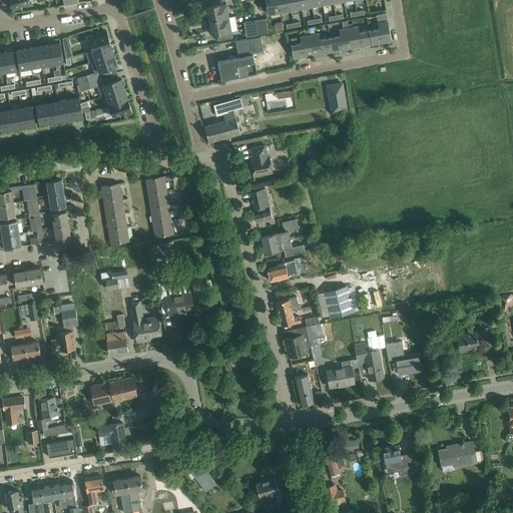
[(31,1),(30,0),(10,0),(14,10),(21,8),(20,5),(31,1)]
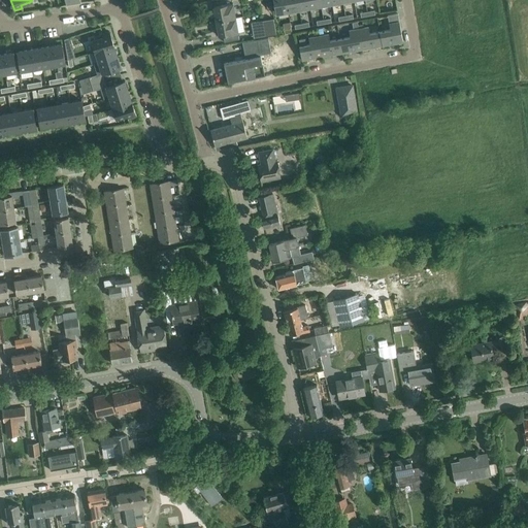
[(288,11),(286,0),(273,0),(276,13),(288,11)]
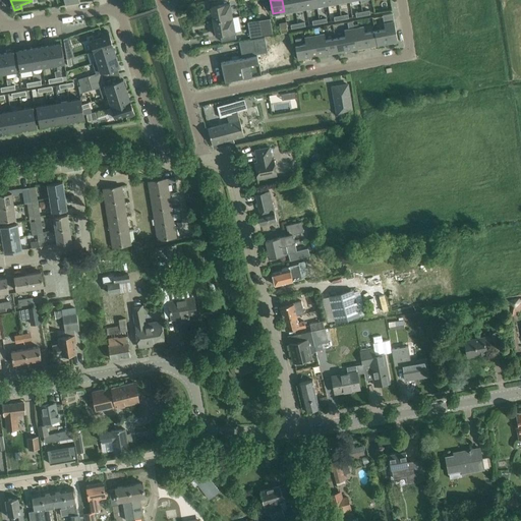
[(295,9),(293,0),(282,0),(284,11),(295,9)]
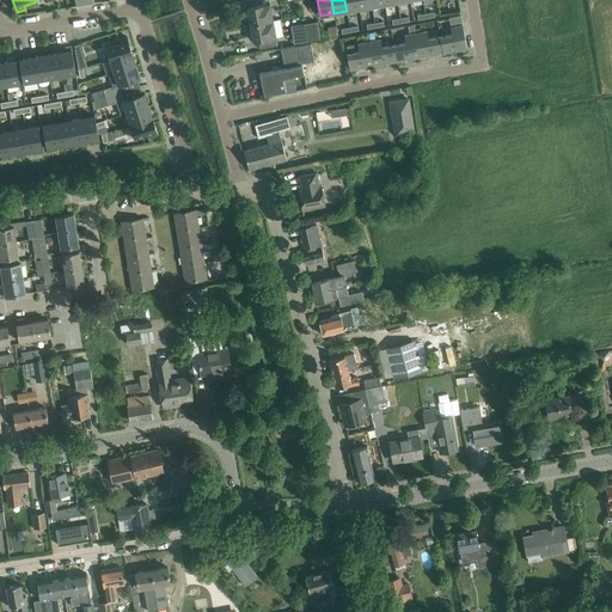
[(360,8),(357,0),(344,0),(347,11),(360,8)]
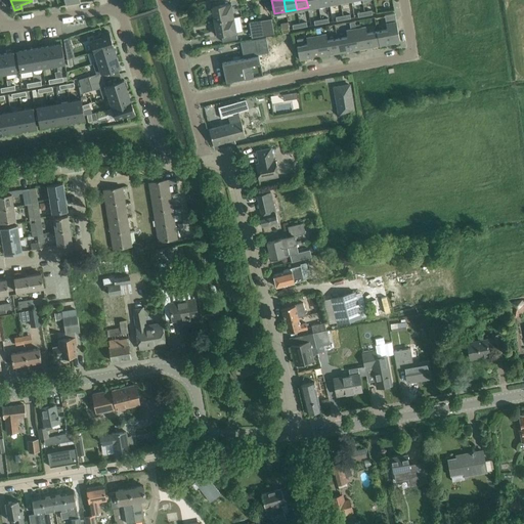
[(233,17),(231,4),(225,5),(225,4),(212,7),(215,22),(233,17)]
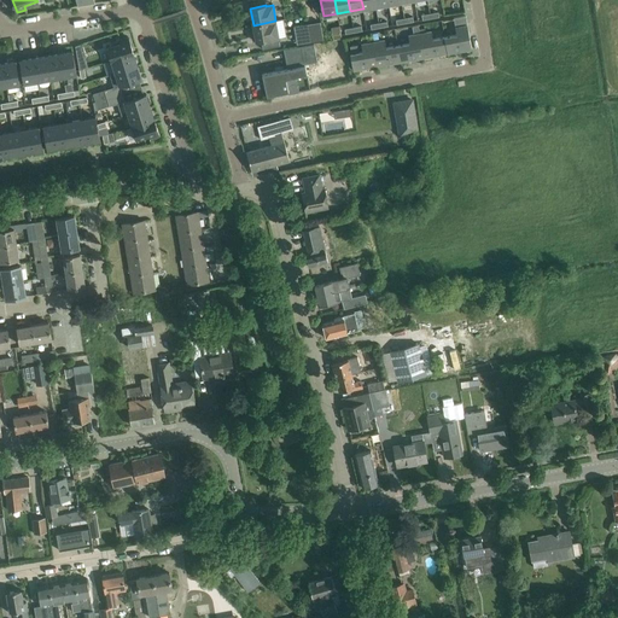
[(280,46),(275,21),(254,25),(256,41),(256,42),(261,41),(262,50),(280,46)]
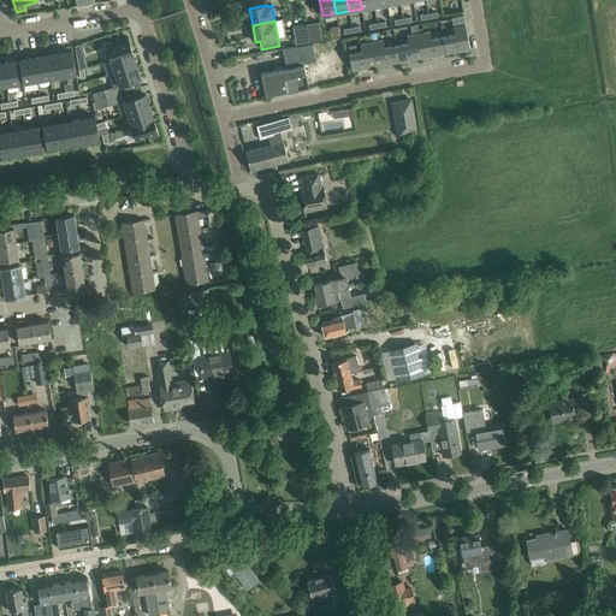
[(323,39),(320,23),(307,24),(311,41),(323,39)]
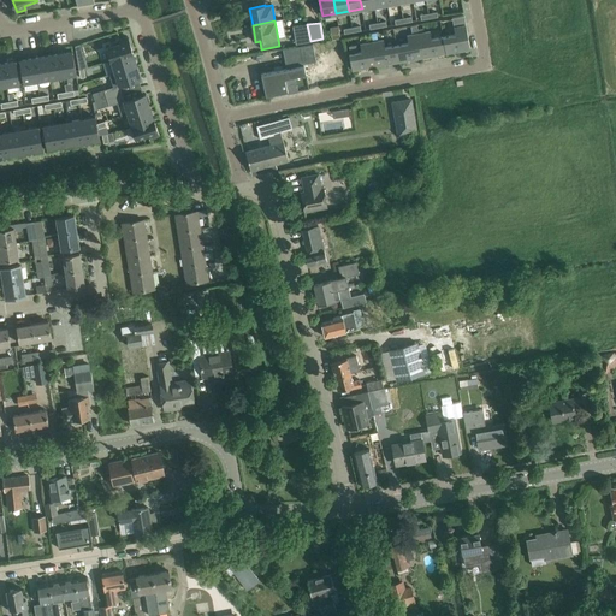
[(311,41),(307,24),(295,27),(297,43),(311,41)]
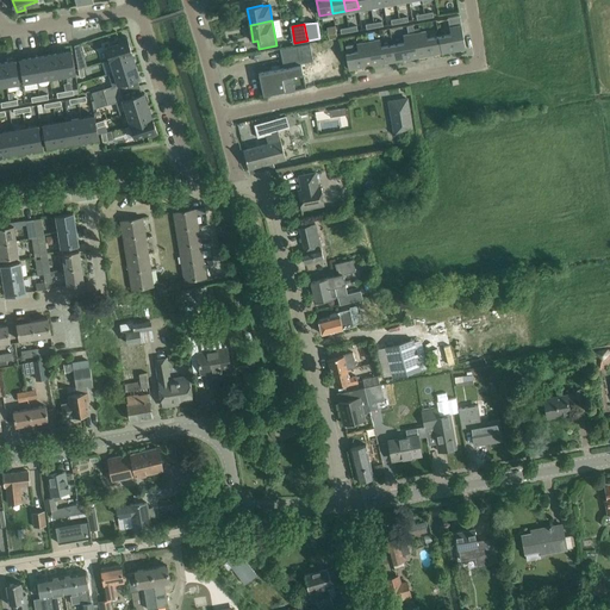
[(466,49),(461,25),(449,27),(450,35),(439,37),(442,53),(466,49)]
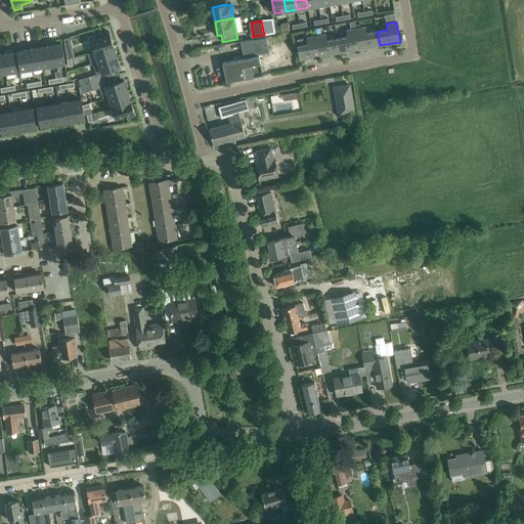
[(380,45),(377,32),(367,33),(365,27),(356,29),(359,49),(380,45)]
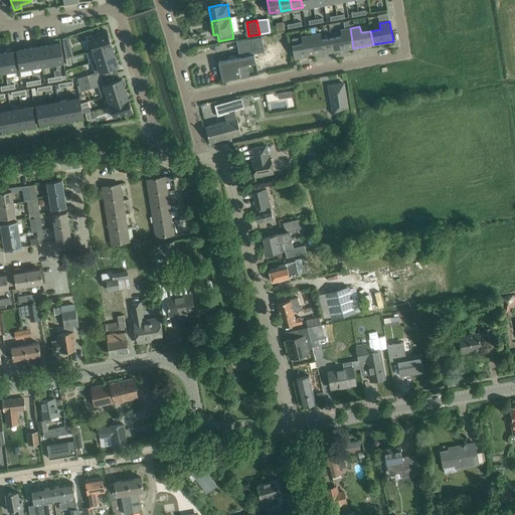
[(353,48),(350,28),(340,30),(341,36),(331,38),(334,51),(353,48)]
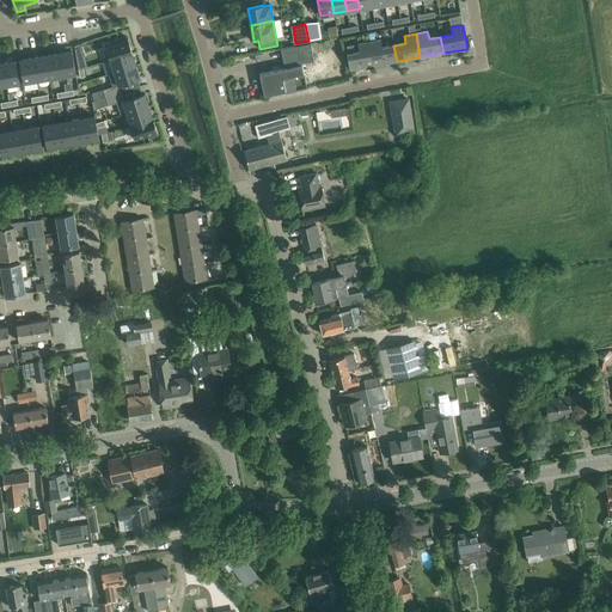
[(106,47),(110,60),(133,53),(127,36),(118,40),(120,43),(106,47)]
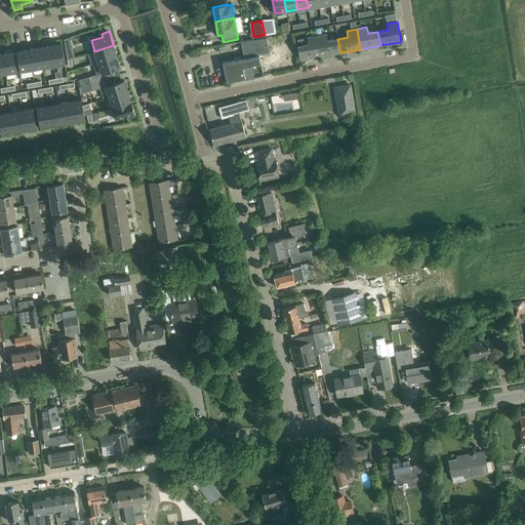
[(286,45),(285,34),(277,35),(278,46),(286,45)]
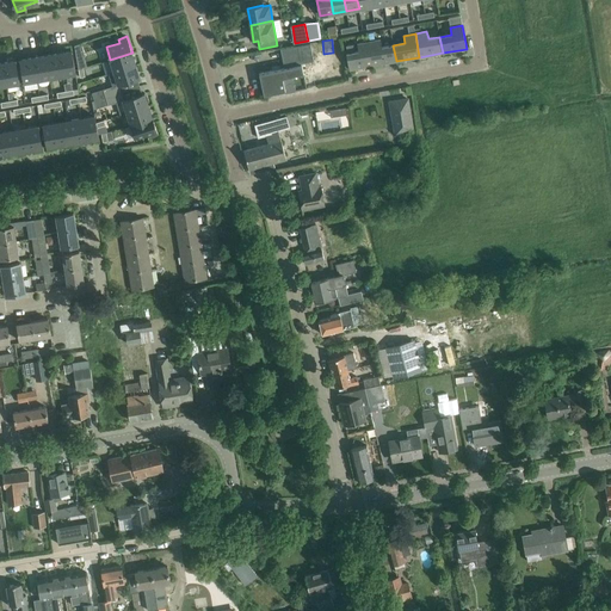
[(396,61),(393,45),(382,47),(380,39),(369,42),(374,66),(396,61)]
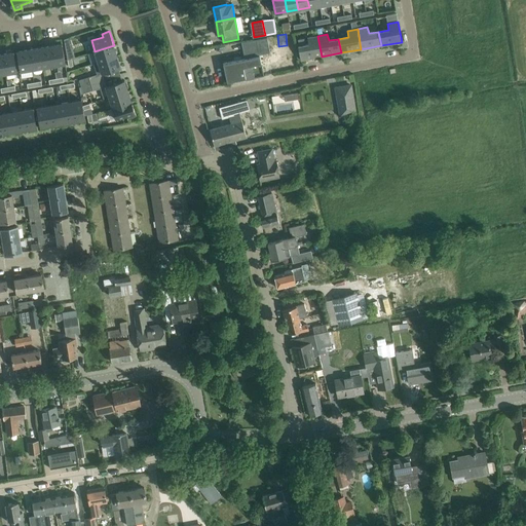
[(322,57),(317,36),(307,38),(308,44),(298,46),(301,60),(322,57)]
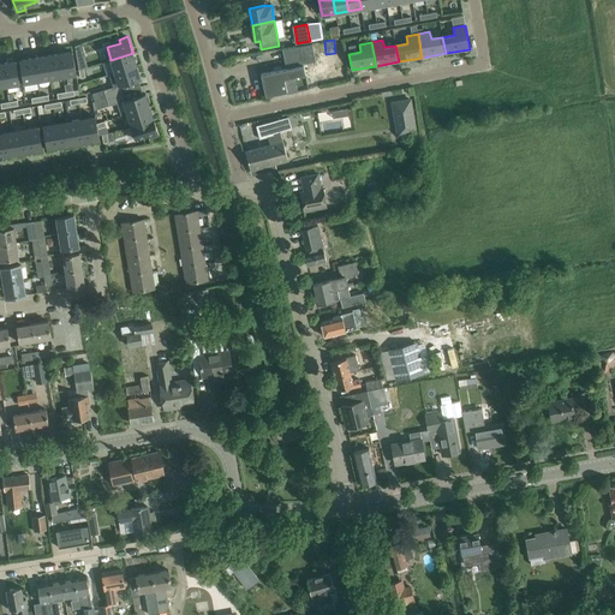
[(312,43),(299,46),(303,64),(315,61),(312,43)]
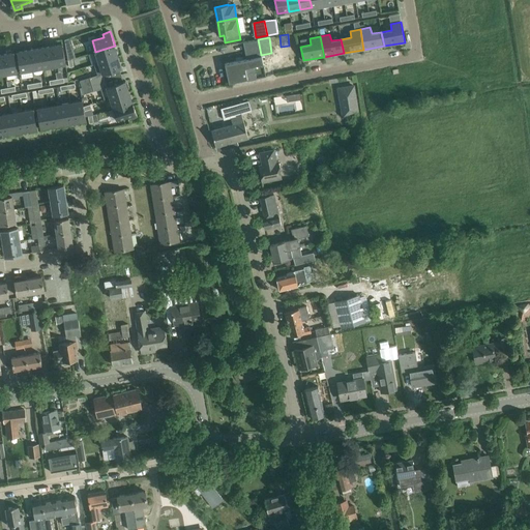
[(246,59),(225,63),(229,83),(247,79),(248,81),(257,79),(255,65),(263,63),(261,55),(258,39),(243,42),(246,59)]
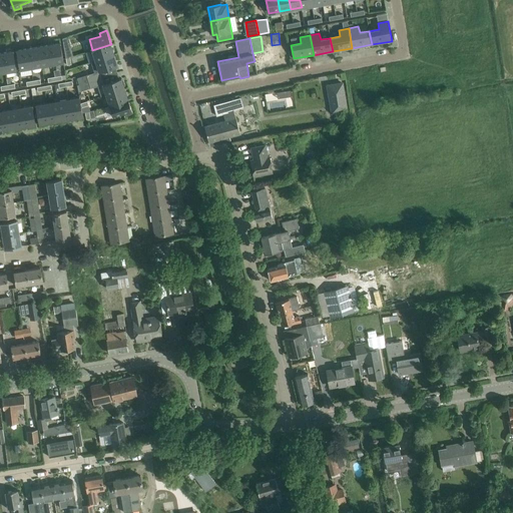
[(63,62),(60,43),(49,45),(52,64),(63,62)]
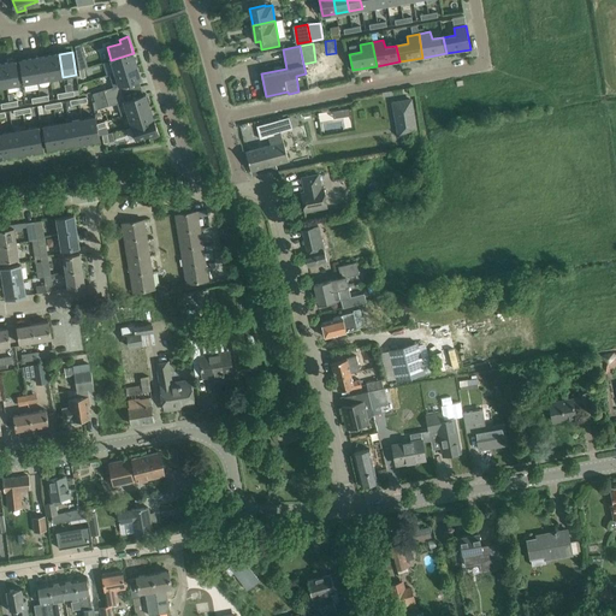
[(137,66),(134,53),(111,60),(114,72),(116,72),(137,66)]
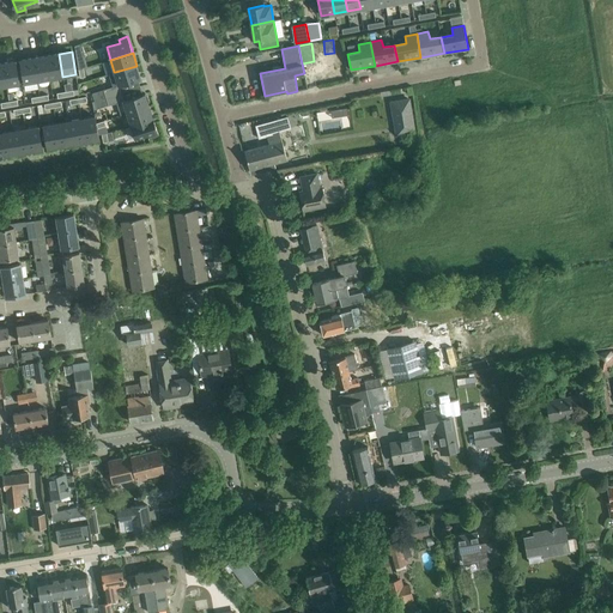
[(62,77),(59,54),(46,56),(50,78),(62,77)]
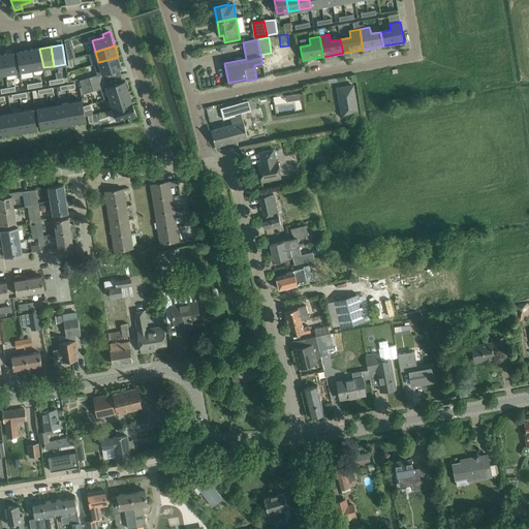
[(43,67),(39,49),(29,50),(32,69),(43,67)]
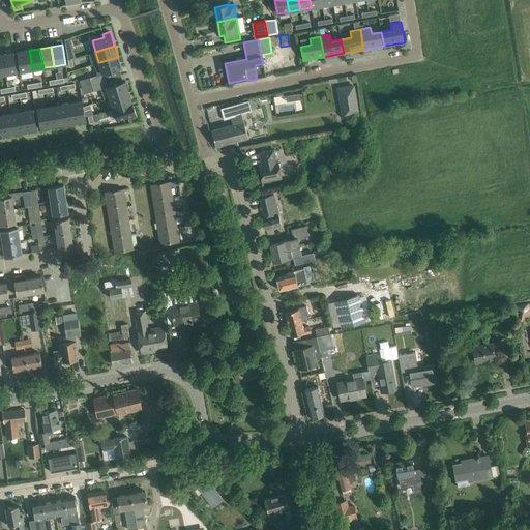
[(32,69),(29,50),(18,52),(21,71),(32,69)]
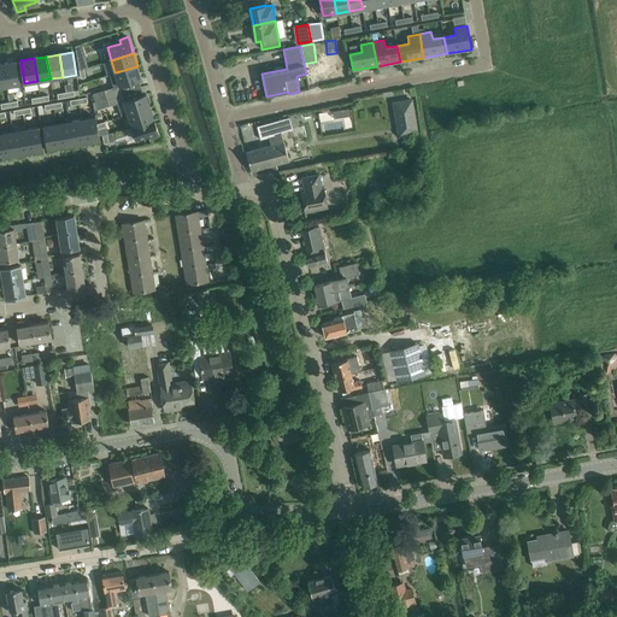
[(16,62),(3,64),(6,86),(19,84),(16,62)]
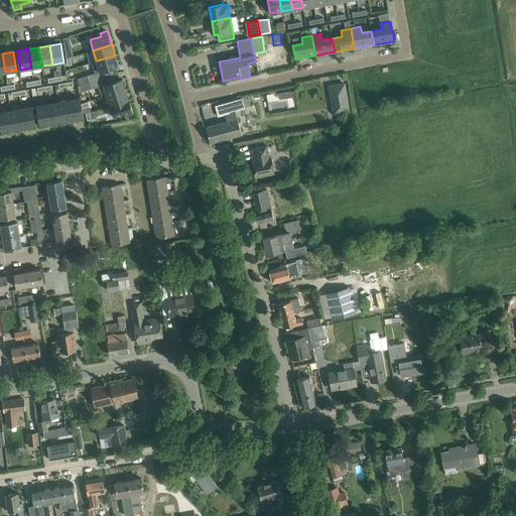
[(118,66),(115,55),(97,60),(96,60),(92,61),(95,73),(87,76),(89,82),(103,78),(101,72),(118,66)]
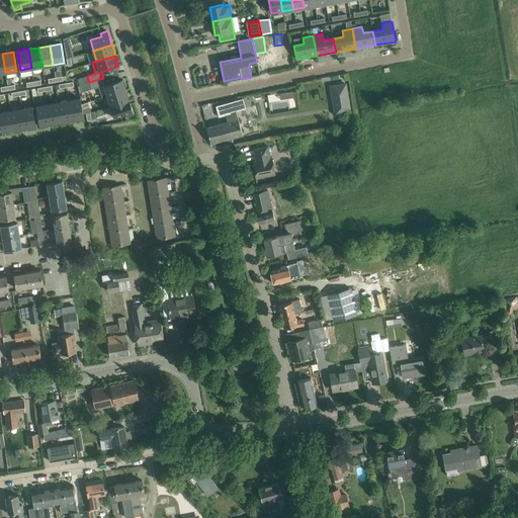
[(105,84),(103,78),(89,82),(91,89),(104,85),(107,95),(125,90),(122,79),(105,84)]
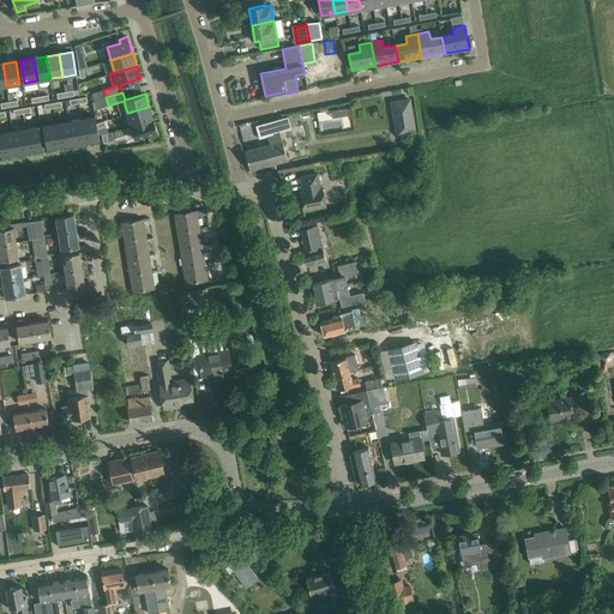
[(397,134),(415,132),(409,100),(392,102),(397,134)]
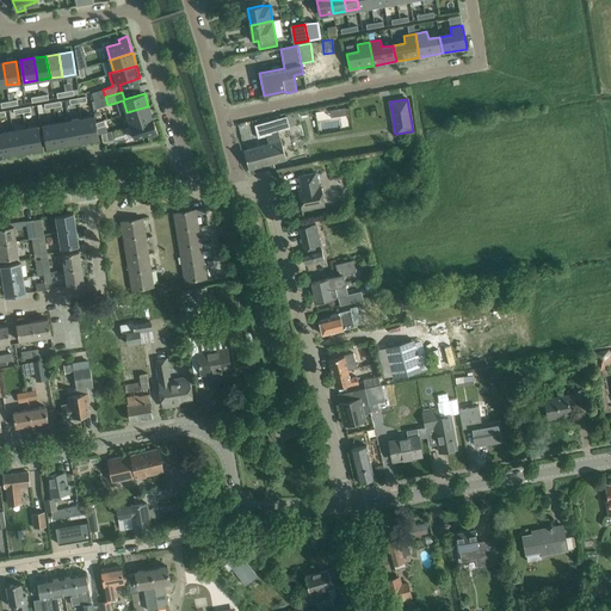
[(153,118),(148,106),(127,112),(131,125),(153,118)]
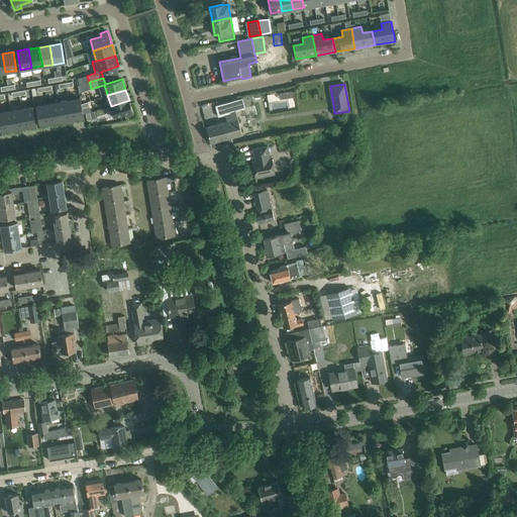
[(80,98),(69,100),(73,119),(84,117),(80,98)]
